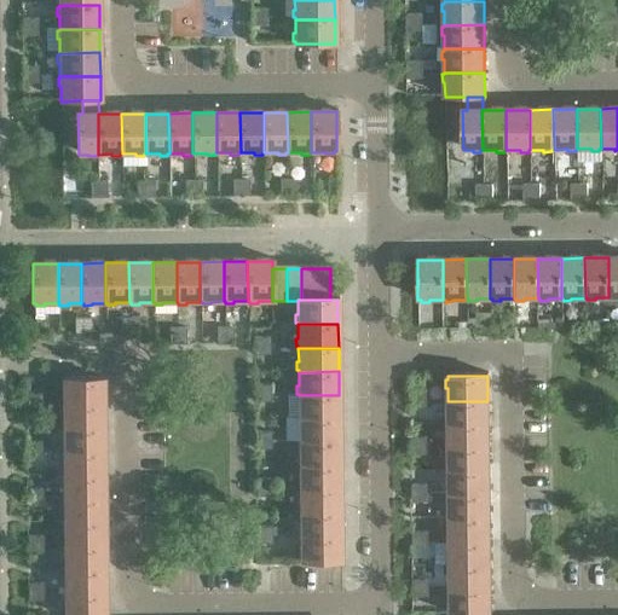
[(103,405),(103,379),(63,381),(63,383),(61,383),(61,392),(63,392),(63,406),(103,405)]
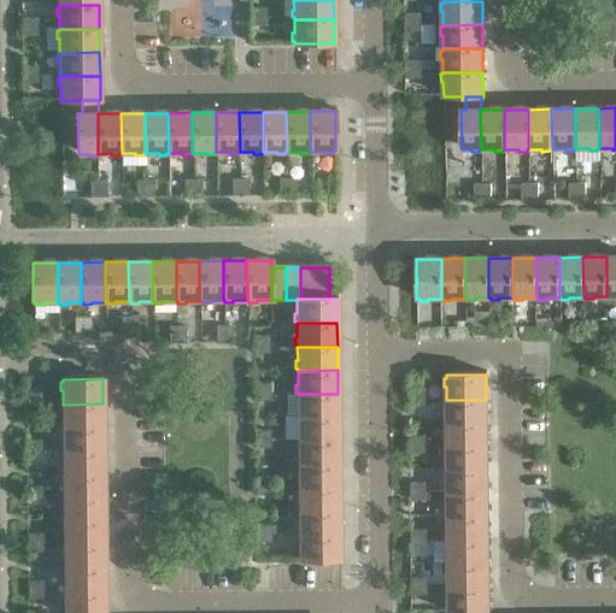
[(338,417),(338,394),(298,394),(298,407),(295,408),(295,416),(298,416),(298,418),(338,417)]
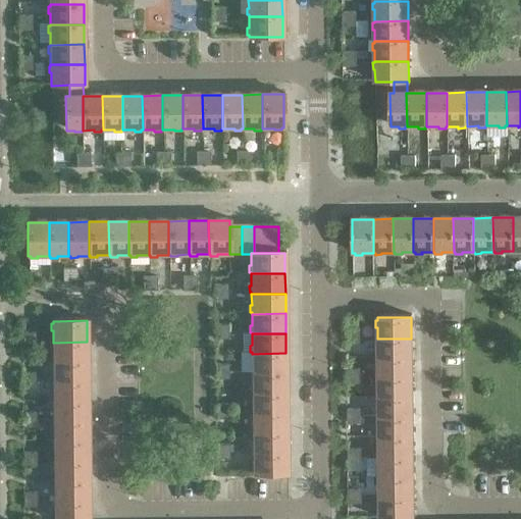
[(412,358),(411,339),(377,339),(377,340),(375,340),(376,347),(377,347),(378,359),(412,358)]
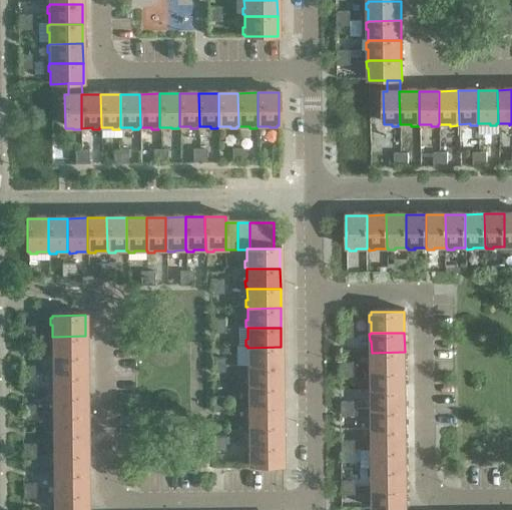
[(86,356),(85,336),(52,337),(52,338),(50,338),(50,345),(52,345),(52,356),(86,356)]
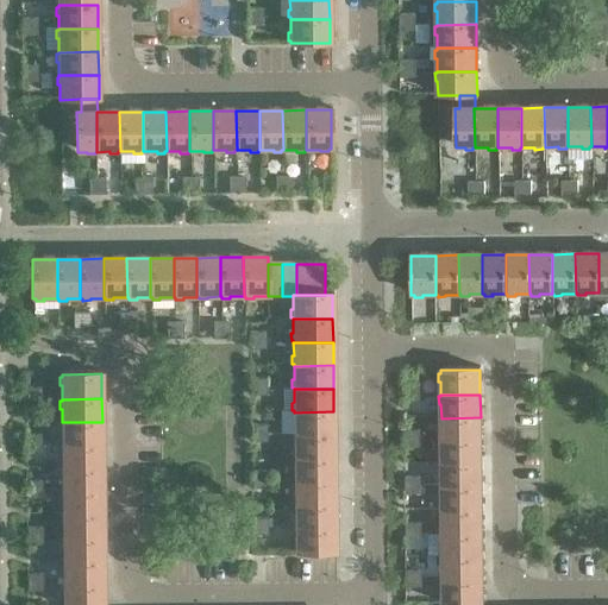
[(334,435),(333,411),(294,413),(294,426),(292,426),(292,434),(294,434),(294,435),(334,435)]
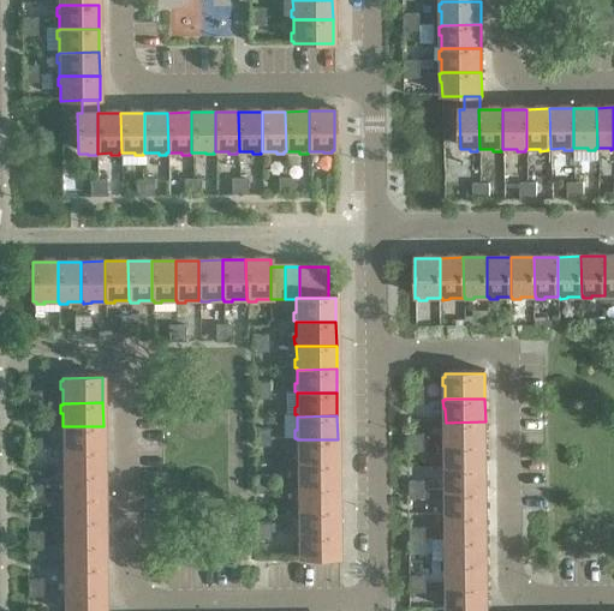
[(486,445),(486,431),(486,421),(446,423),(446,424),(443,424),(443,432),(446,432),(446,445),(486,445)]
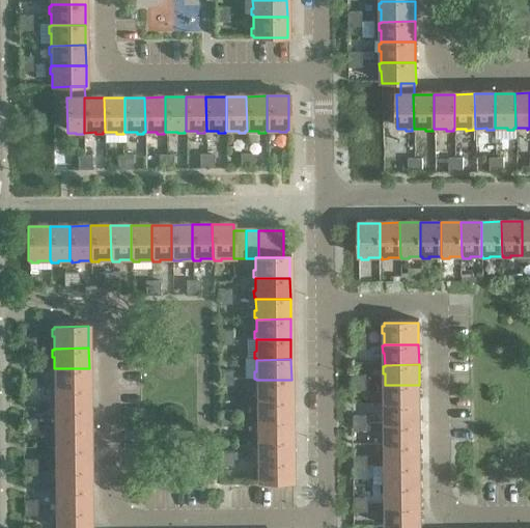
[(89,388),(89,368),(54,368),(54,370),(53,370),(53,377),(55,377),(55,389),(89,388)]
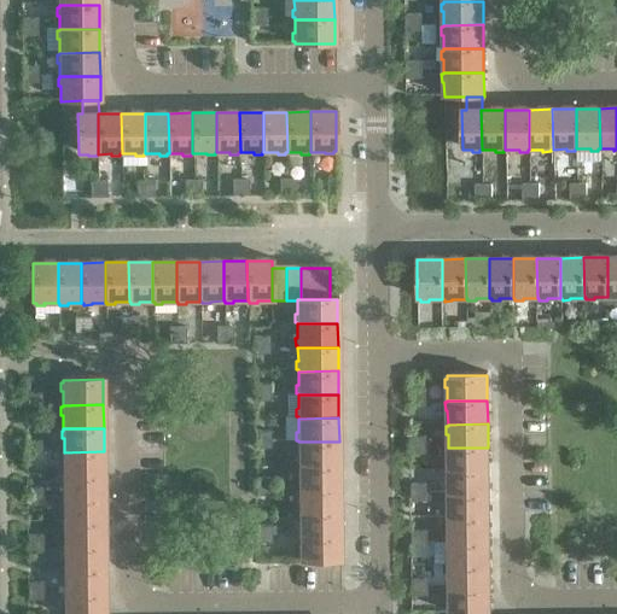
[(339,466),(339,445),(339,442),(298,442),(298,456),(297,456),(297,465),(300,465),(300,466),(339,466)]
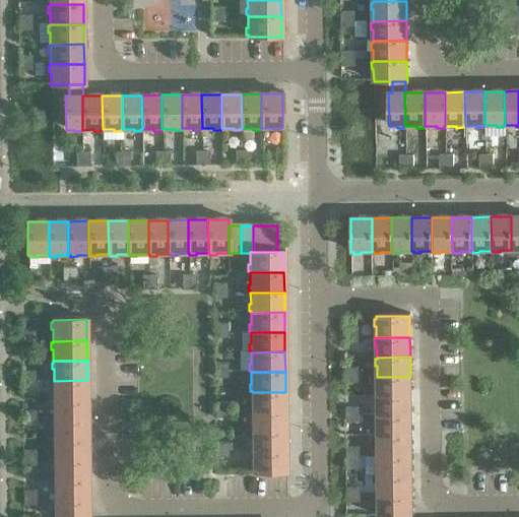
[(410,396),(410,377),(377,377),(377,379),(375,379),(375,385),(377,385),(377,397),(410,396)]
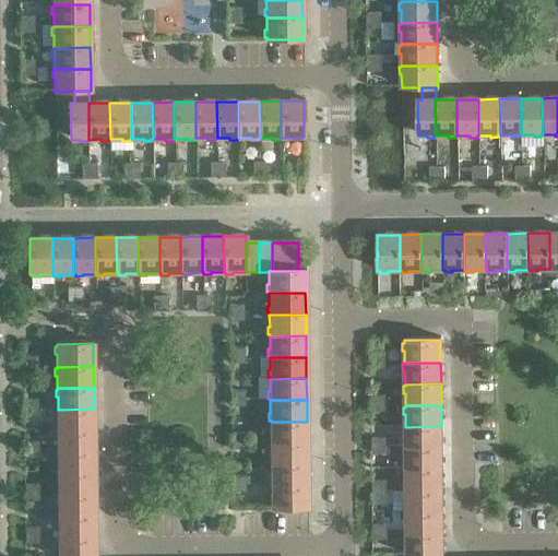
[(94,430),(94,409),(58,410),(58,411),(56,411),(56,418),(58,418),(58,430),(94,430)]
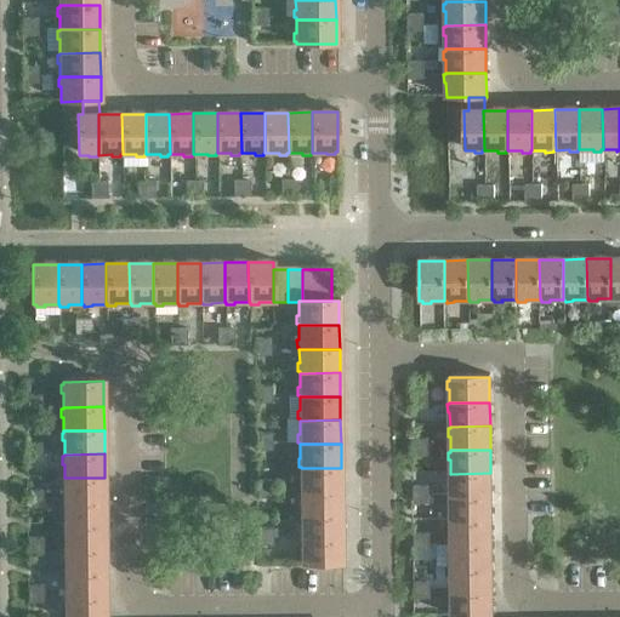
[(341,491),(341,468),(301,468),(301,481),(299,481),(299,490),(301,490),(301,491),(341,491)]
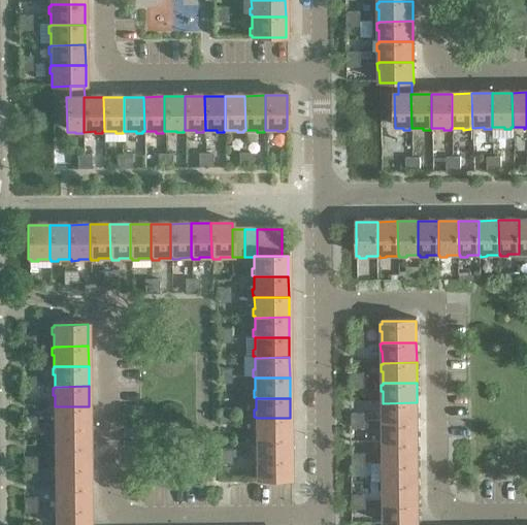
[(417,423),(417,402),(383,403),(383,404),(381,404),(381,412),(383,412),(383,423),(417,423)]
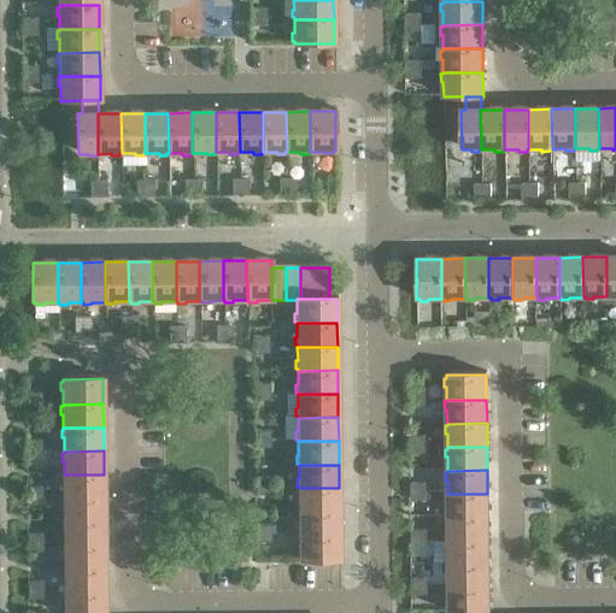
[(104,499),(104,475),(64,475),(64,477),(62,477),(62,485),(64,485),(64,499),(104,499)]
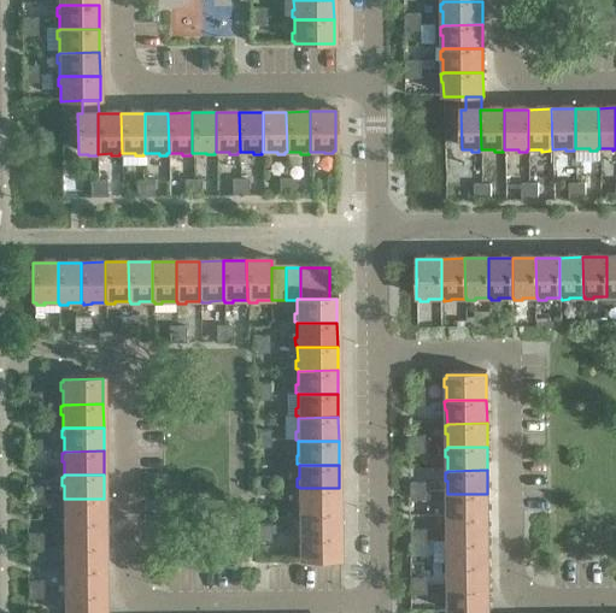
[(339,512),(339,488),(299,488),(299,502),(297,502),(297,511),(299,511),(299,512),(339,512)]
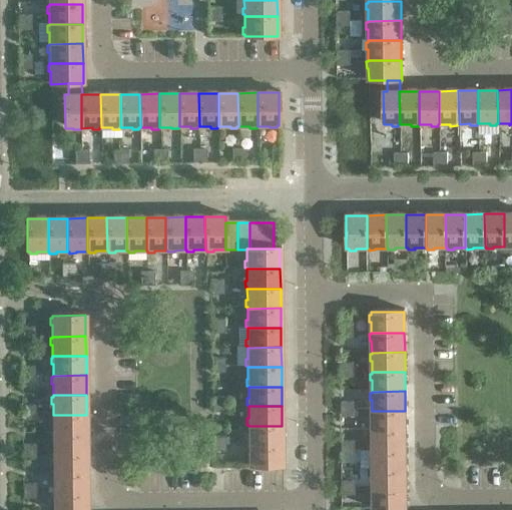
[(406,431),(405,411),(372,411),(372,413),(370,413),(370,420),(372,420),(372,431),(406,431)]
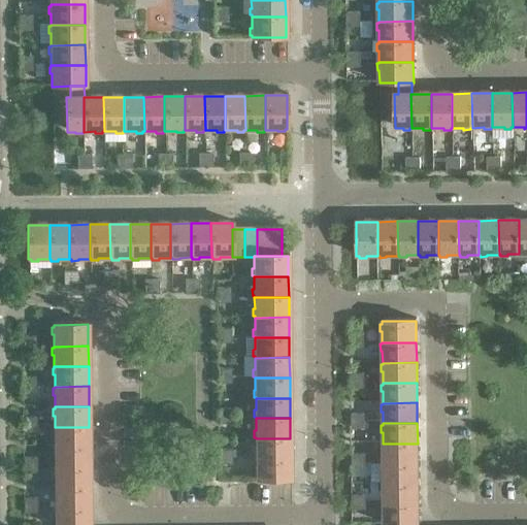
[(89,447),(89,427),(55,427),(55,428),(53,428),(53,435),(55,435),(55,448),(89,447)]
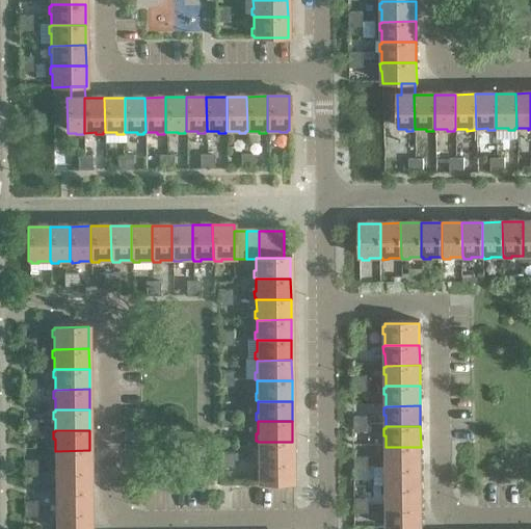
[(292,461),(292,442),(258,442),(258,454),(256,454),(256,460),(258,460),(258,463),(292,461)]
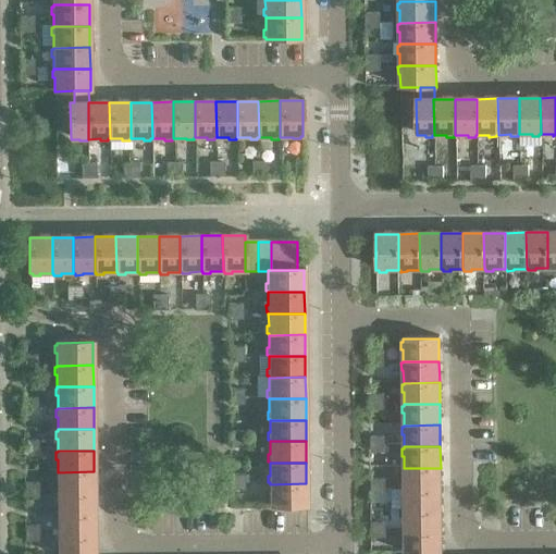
[(441,489),(441,468),(404,468),(404,469),(403,469),(403,477),(404,477),(405,490),(441,489)]
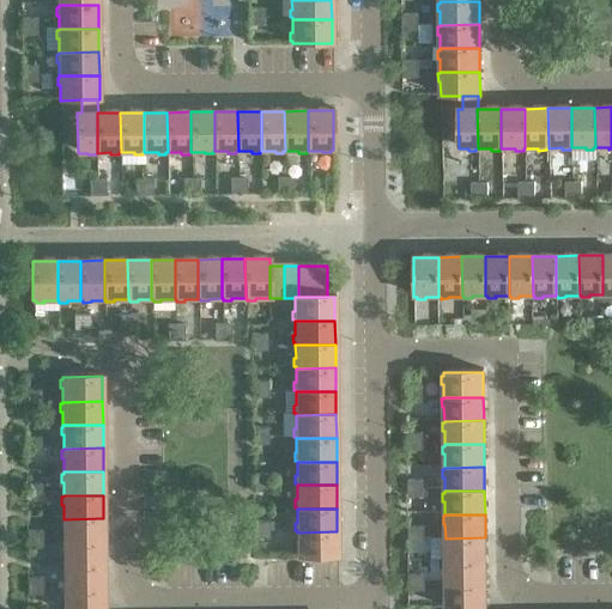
[(104,542),(103,518),(64,519),(64,521),(61,521),(62,529),(64,529),(65,542),(104,542)]
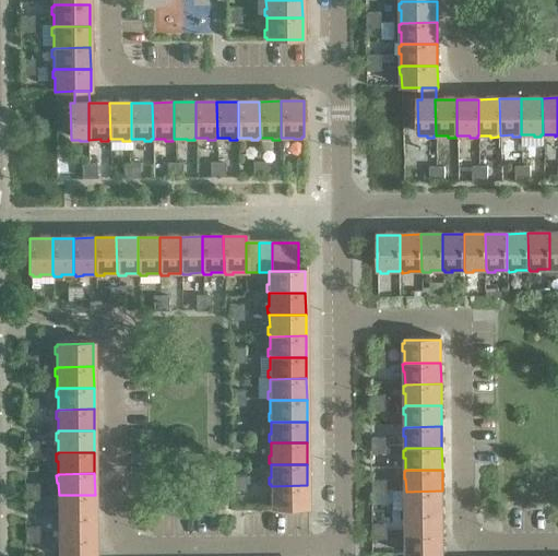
[(308,508),(307,485),(271,486),(271,498),(269,498),(270,506),(271,506),(271,508),(308,508)]
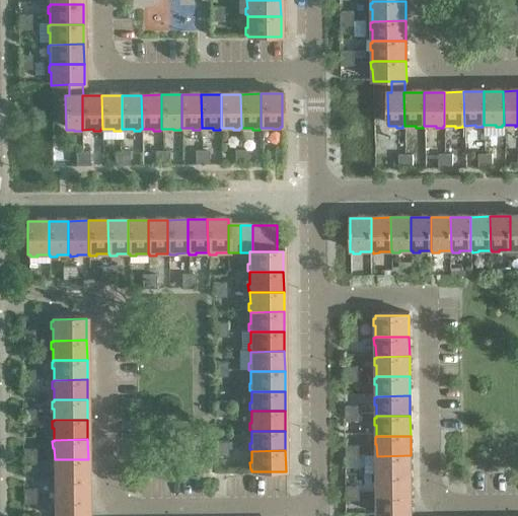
[(411,475),(411,455),(377,456),(377,457),(375,457),(375,464),(377,464),(377,475),(411,475)]
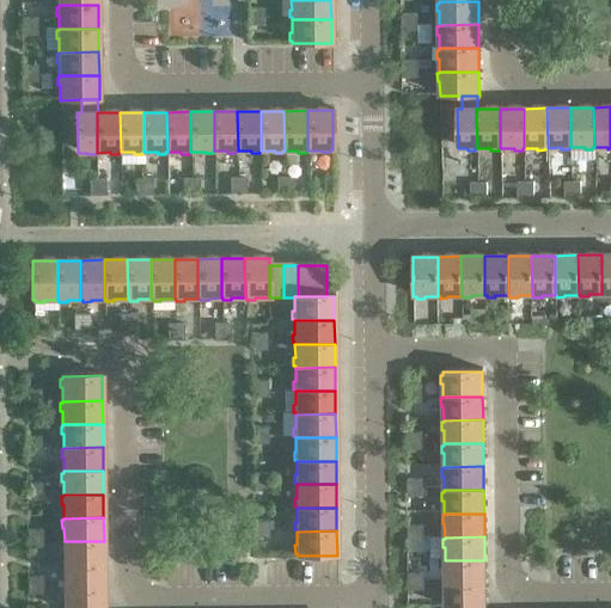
[(104,564),(104,541),(65,541),(65,544),(62,544),(62,551),(65,551),(65,565),(104,564)]
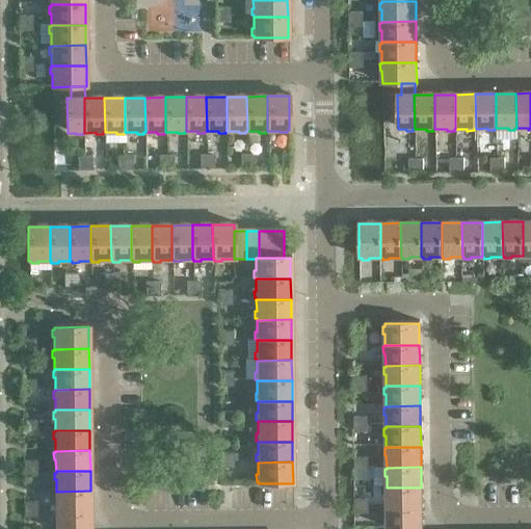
[(421,507),(421,487),(387,487),(387,490),(385,490),(385,496),(387,496),(387,508),(421,507)]
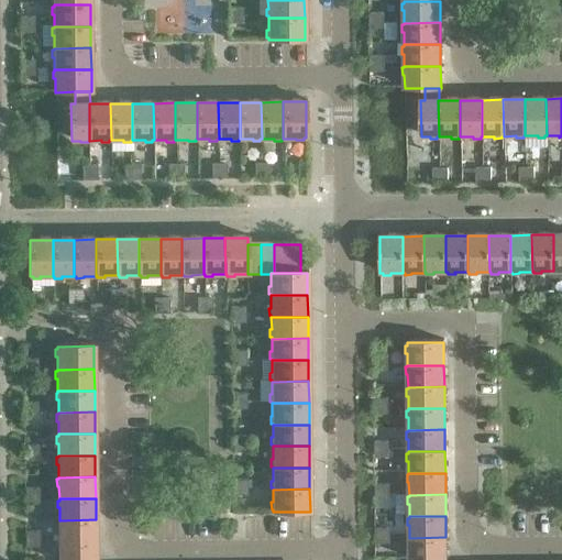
[(96,541),(96,519),(59,520),(59,522),(57,522),(57,529),(59,529),(59,541),(96,541)]
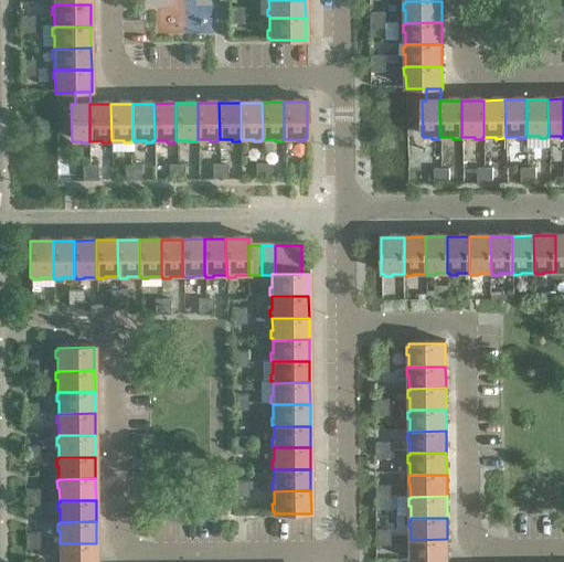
[(447,561),(447,539),(411,540),(411,541),(408,541),(408,549),(411,549),(411,561),(447,561)]
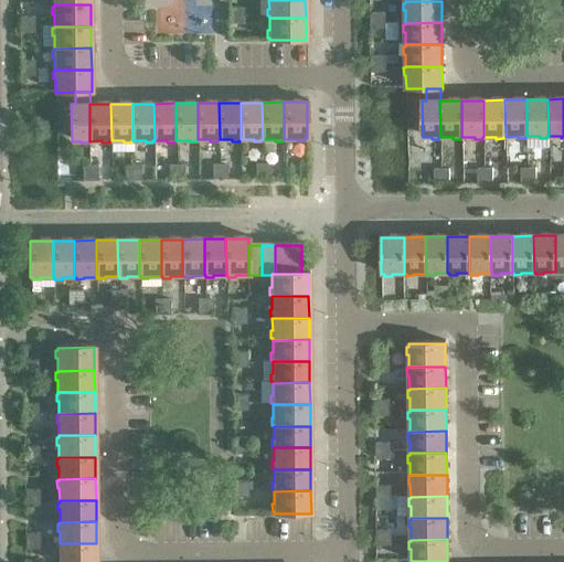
[(96,561),(96,543),(60,543),(60,545),(57,545),(57,553),(60,553),(60,561),(96,561)]
